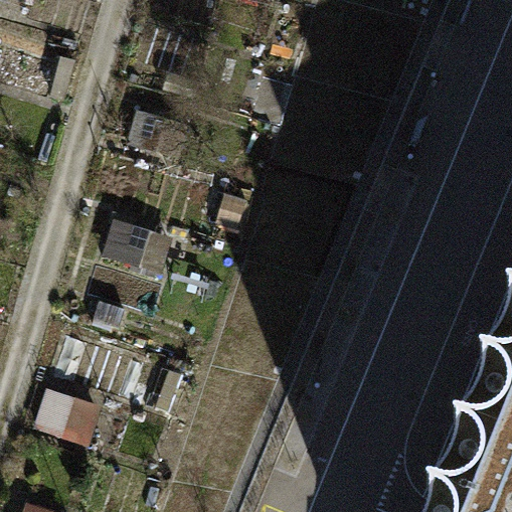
[(128,144),(178,158),(188,123),(137,110),(128,144)]
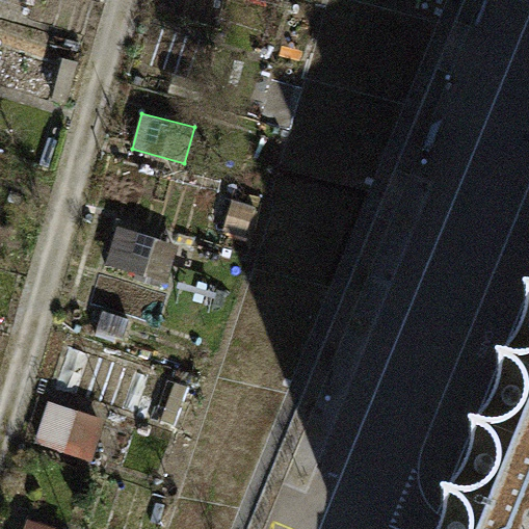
[(164,286),(177,247),(114,227),(102,265),(164,286)]
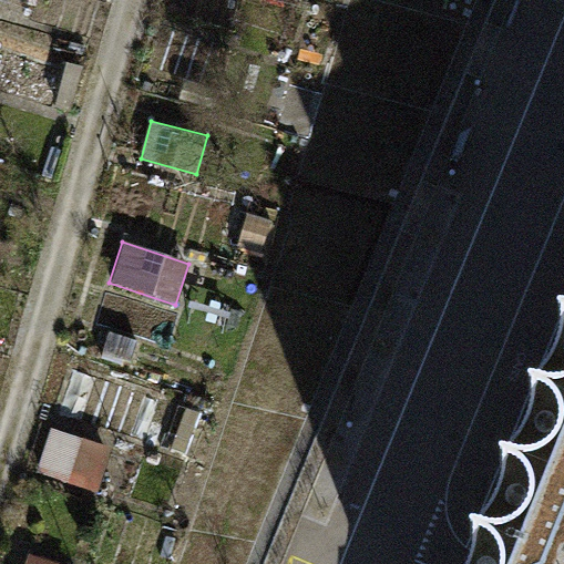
[(563,563),(563,307),(543,358),(458,563),(563,563)]
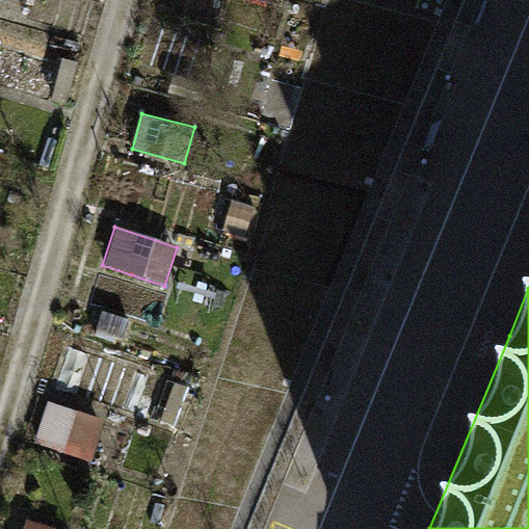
[(33,444),(91,460),(104,419),(46,401),(33,444)]
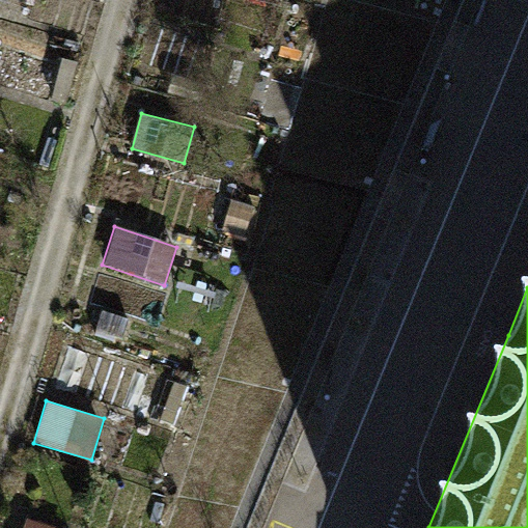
[(56,527),(28,519),(24,527),(56,527)]
